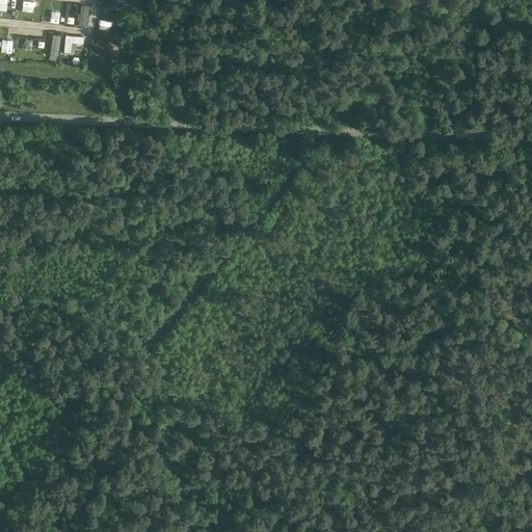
[(1,0),(0,8),(0,15),(11,17),(14,0),(1,0)]
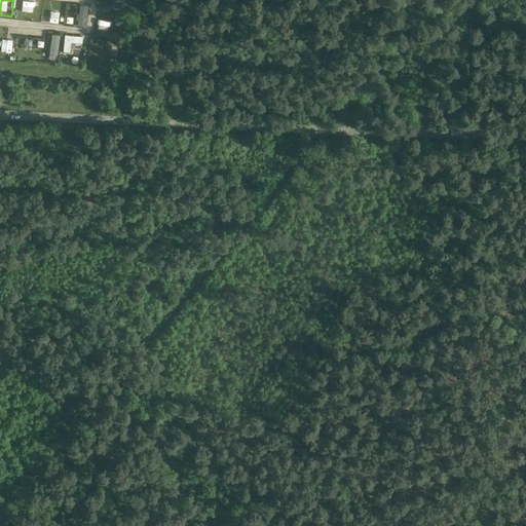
[(35,0),(34,12),(27,12),(27,20),(42,20),(42,0),(35,0)]
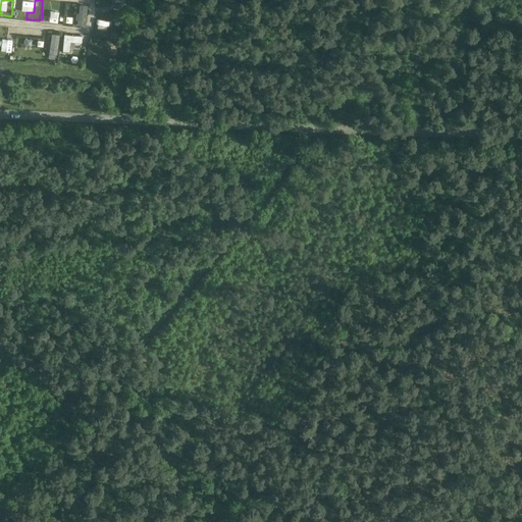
[(86,25),(89,5),(79,4),(76,24),(86,25)]
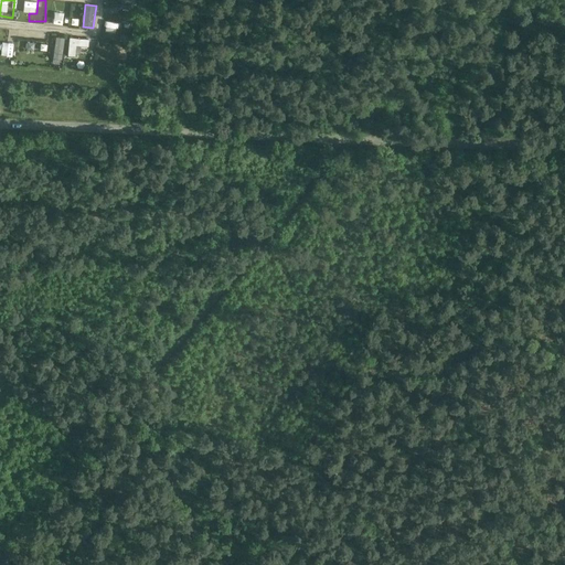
[(63,25),(65,13),(55,11),(53,23),(63,25)]
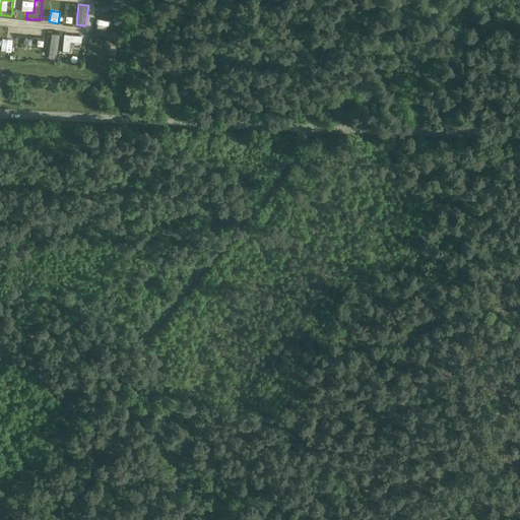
[(98,14),(96,21),(109,22),(107,37),(116,38),(119,17),(98,14)]
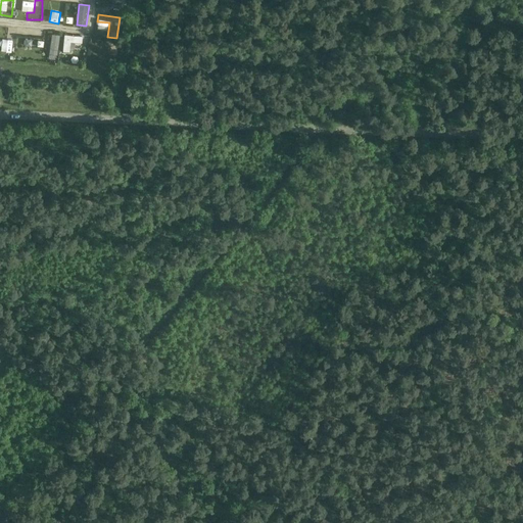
[(50,59),(58,59),(59,34),(51,34),(50,59)]
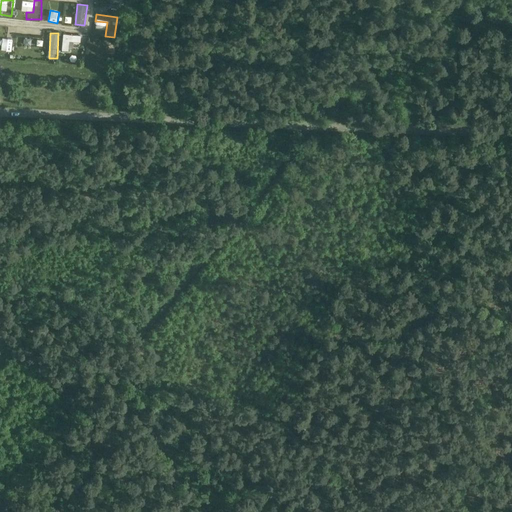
[(81,41),(82,34),(63,34),(63,51),(70,52),(70,41),(81,41)]
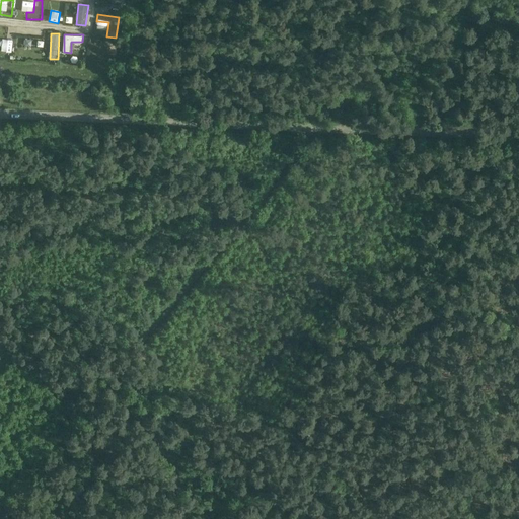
[(26,39),(26,45),(44,47),(45,40),(26,39)]
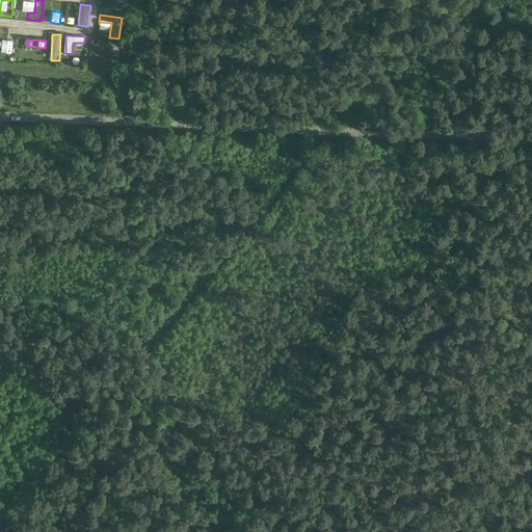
[(2,53),(12,53),(12,41),(2,41),(2,53)]
